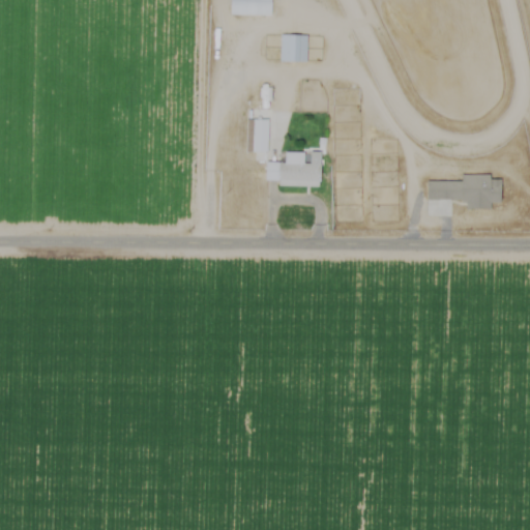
[(229,0),(229,13),(269,15),(269,0),(229,0)]
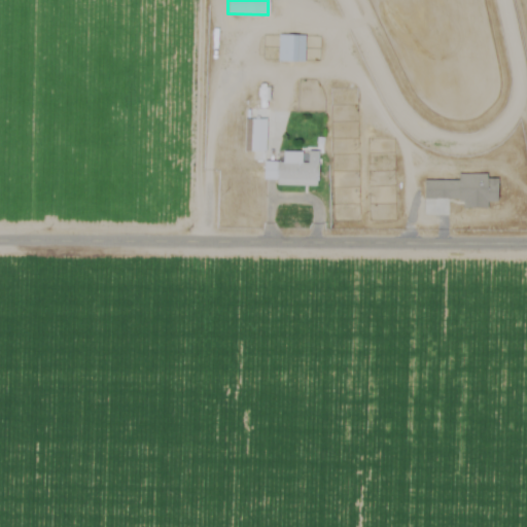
[(303,35),(277,34),(277,61),(303,62),(303,35)]
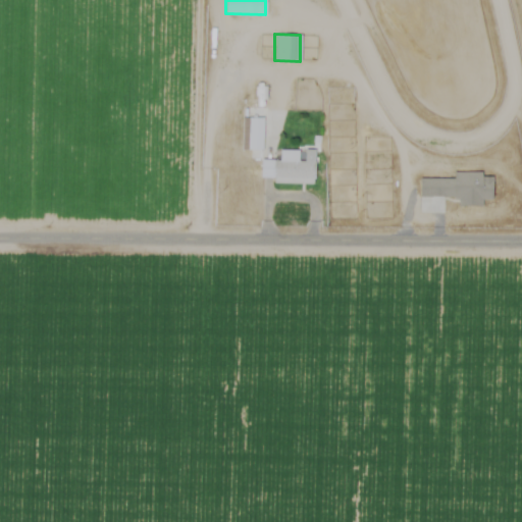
[(262,117),(242,117),(241,149),(262,150),(262,117)]
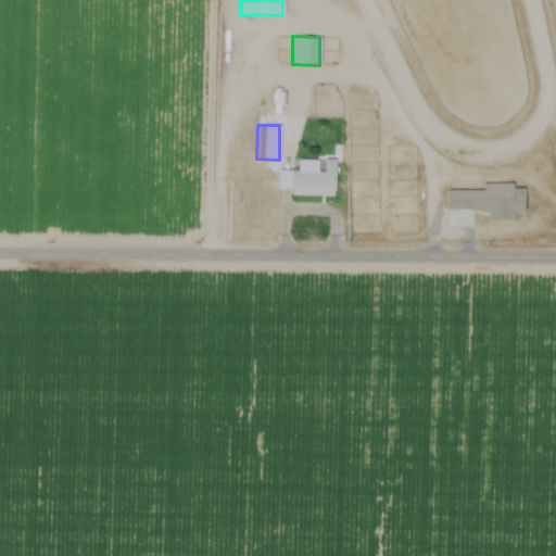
[(277,169),(276,189),(290,189),(290,194),(333,196),(335,159),(324,159),(324,171),(317,171),(317,160),(298,159),(297,169),(277,169)]
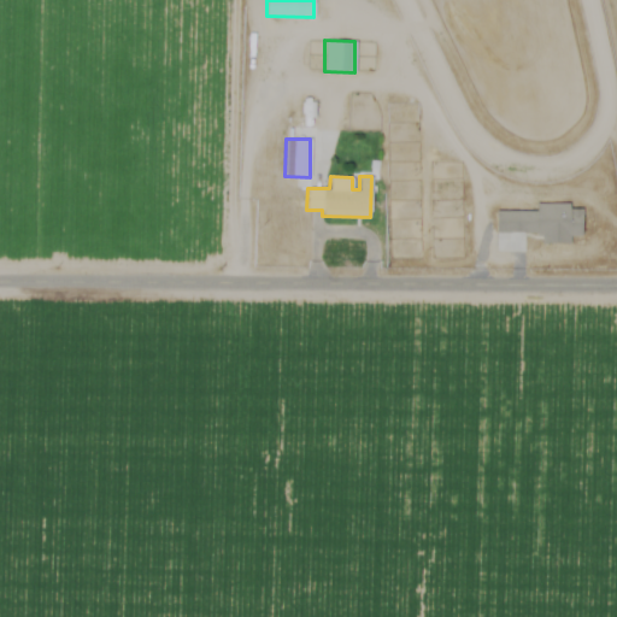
[(495,210),(494,231),(539,233),(539,242),(570,244),(570,236),(581,236),(581,209),(569,209),(569,203),(535,203),(535,211),(495,210)]
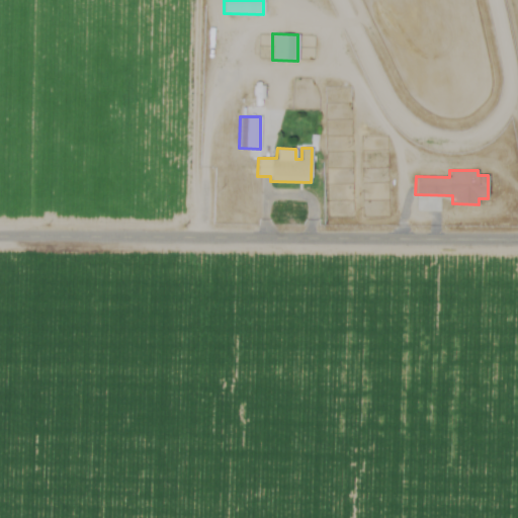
All buildings are outlined.
